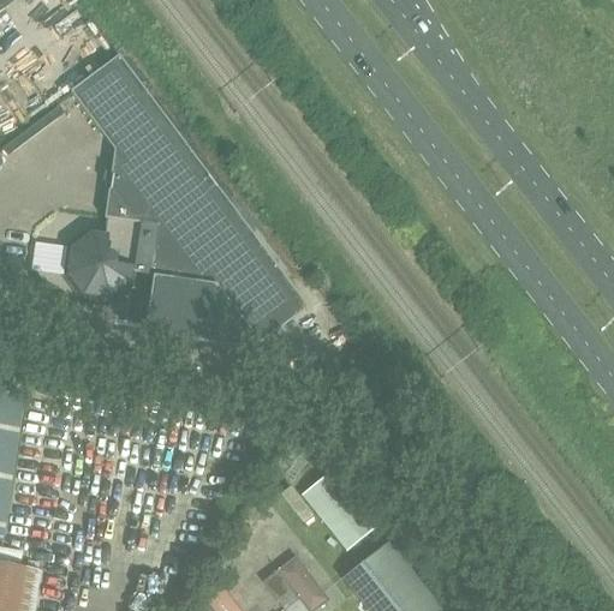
[(0,0),(0,11),(15,0),(0,0)]
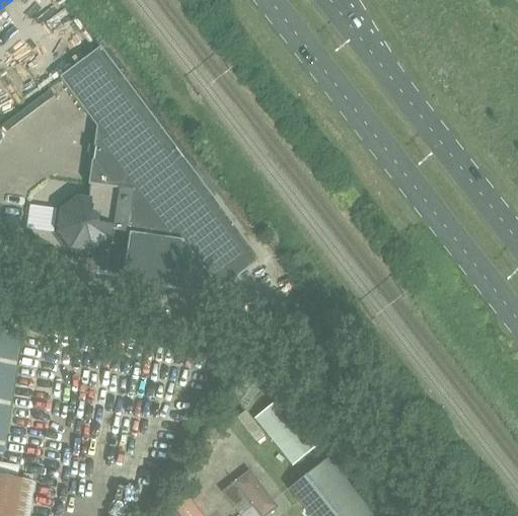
[(64,211),(61,229),(72,244),(90,246),(105,236),(106,228),(125,231),(129,231),(122,280),(210,294),(219,288),(259,259),(239,233),(212,196),(99,46),(60,76),(96,126),(96,127),(89,182),(86,201),(78,200),(64,211)]
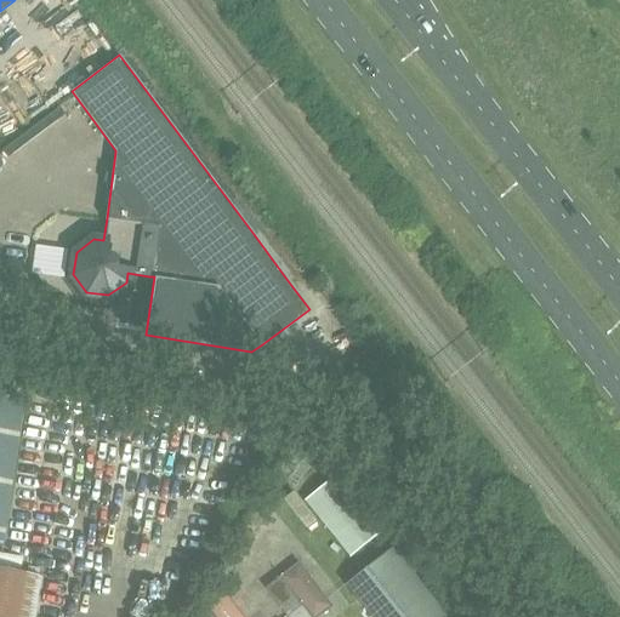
[(24,398),(0,394),(0,541),(4,542),(24,398)]
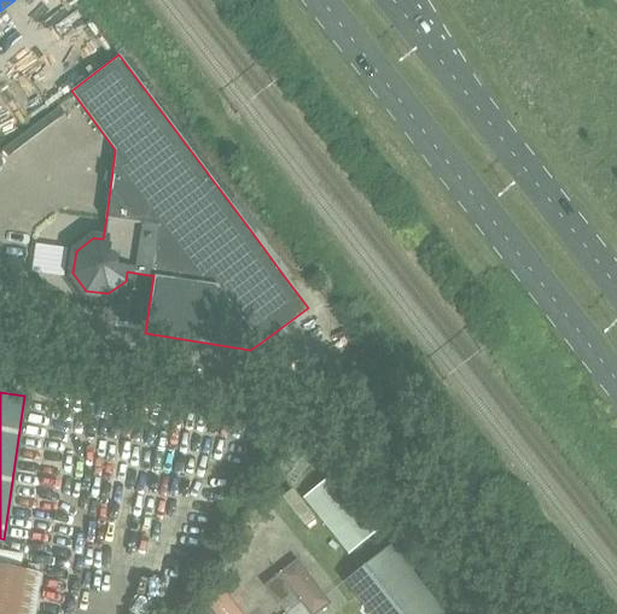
[(306,489),(354,543),(370,530),(322,474),(306,489)]
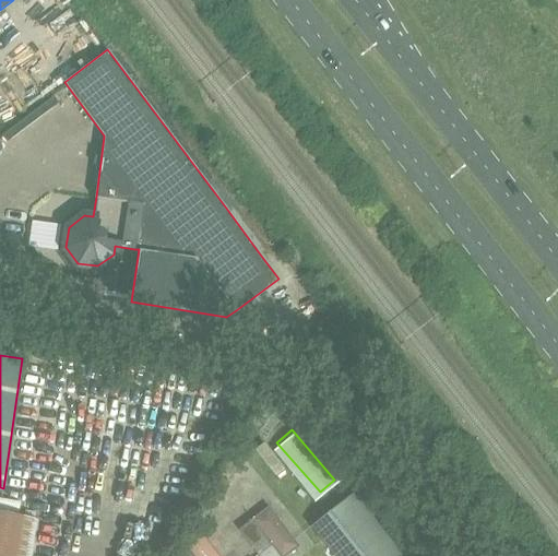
[(335,555),(403,555),(352,493),(311,525),(335,555)]
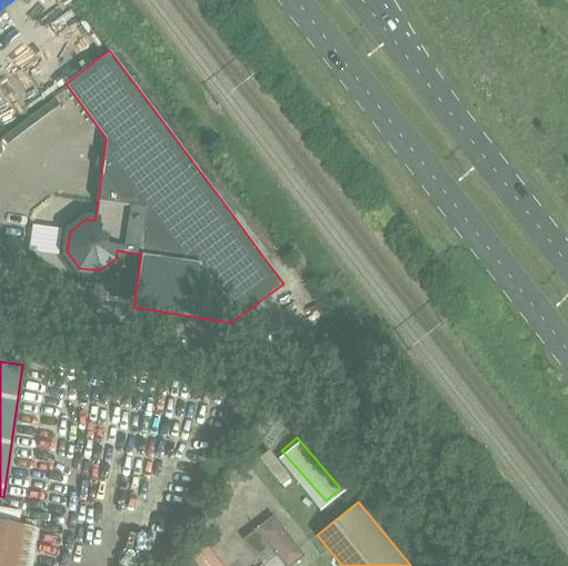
[(33,565),(40,526),(19,523),(21,508),(0,504),(0,565),(33,565)]
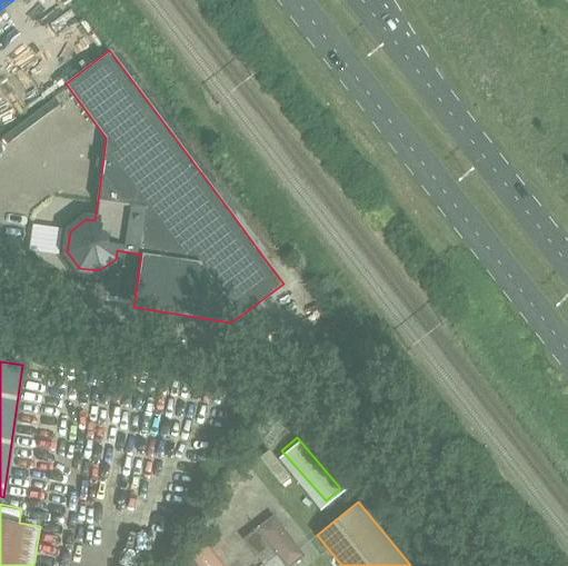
[(285,565),(287,565),(305,553),(275,514),(256,528),(285,565)]
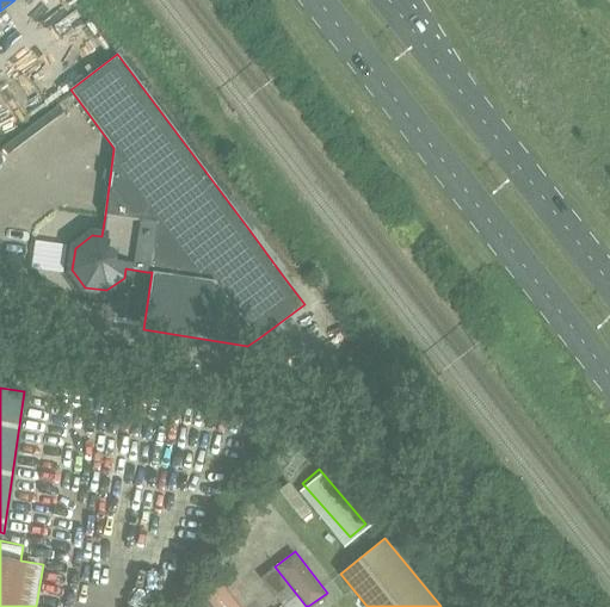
[(207,600),(211,606),(242,606),(227,584),(207,600)]
